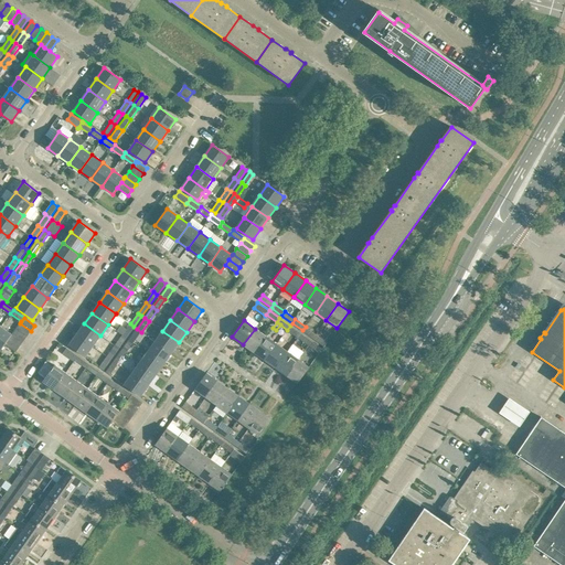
[(31,331),(20,323),(17,328),(28,336),(31,331)]
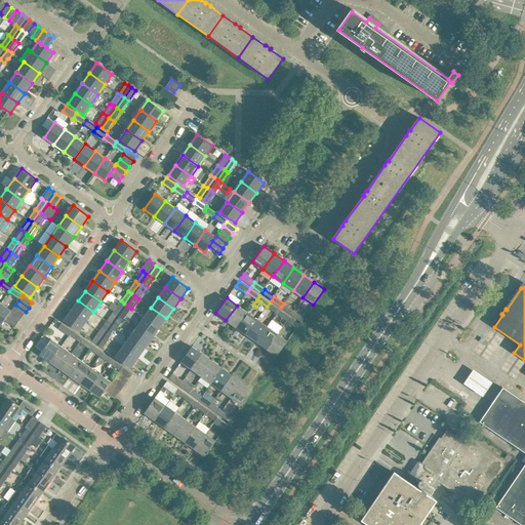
[(93,312),(78,300),(71,311),(86,322),(93,312)]
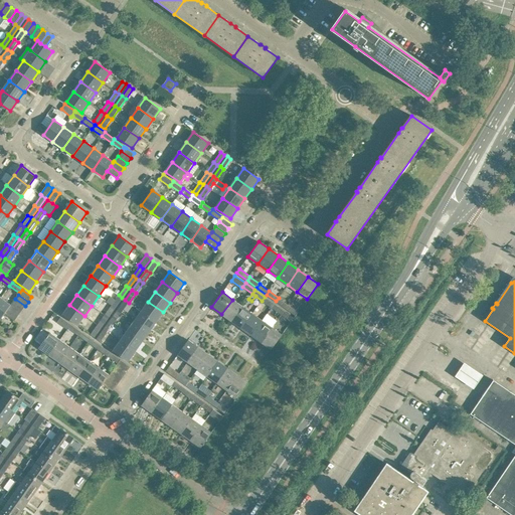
[(115,308),(122,298),(119,295),(115,301),(110,297),(107,302),(112,305),(115,308)]
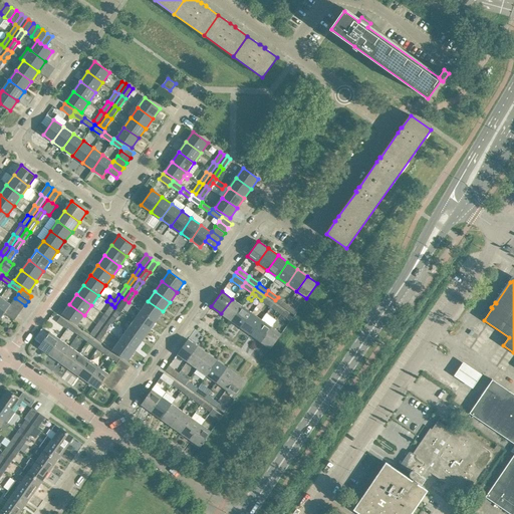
[(274,303),(264,296),(261,300),(271,307),(274,303)]
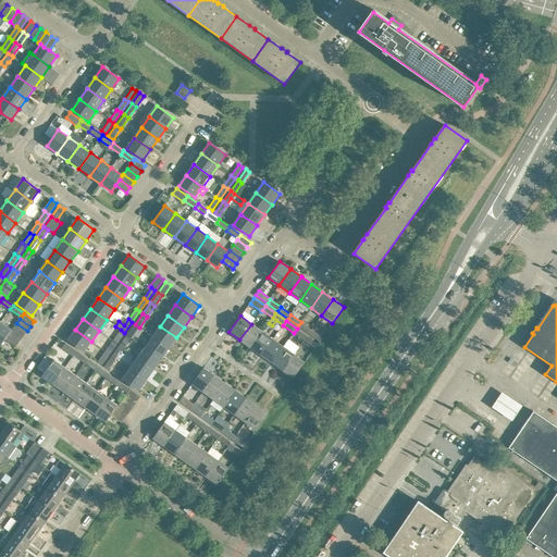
[(0,345),(4,339),(9,334),(12,330),(1,322),(0,322),(0,345)]
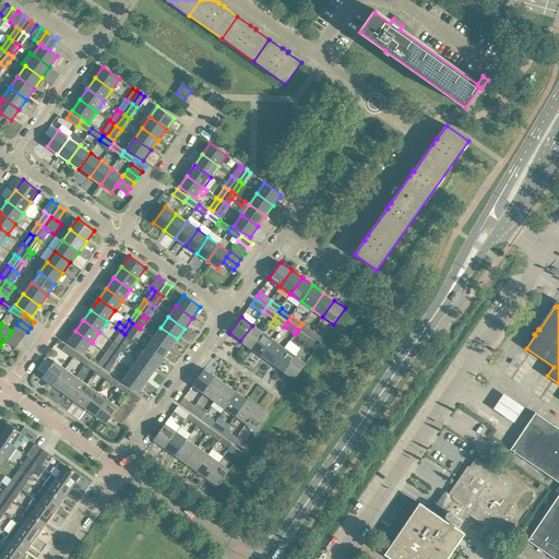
[(313,331),(302,323),(299,326),(310,334),(313,331)]
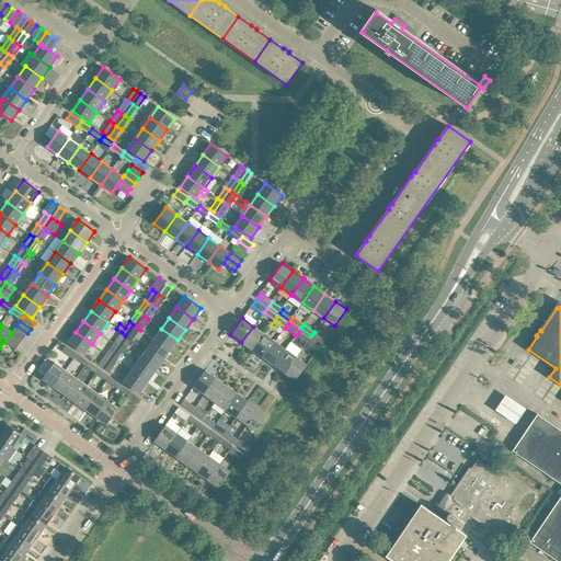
[(27,333),(16,325),(12,331),(23,339),(27,333)]
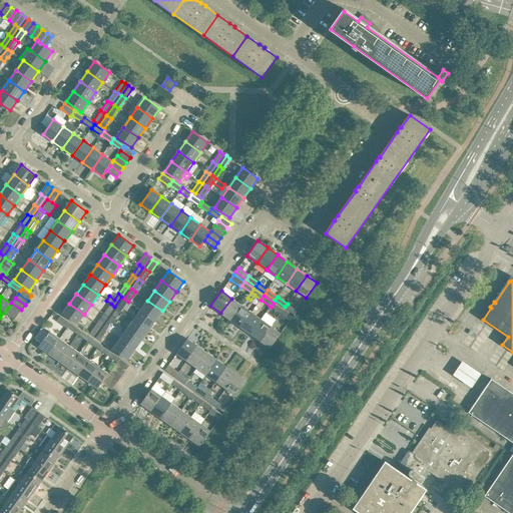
[(121,311),(128,302),(124,299),(117,309),(121,311)]
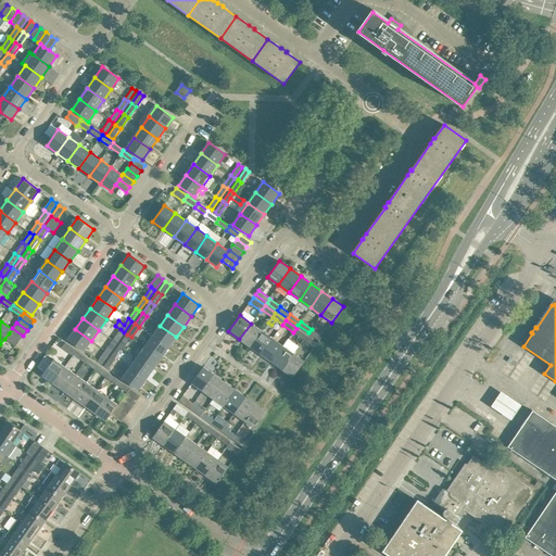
[(250,346),(262,331),(251,324),(239,339),(250,346)]
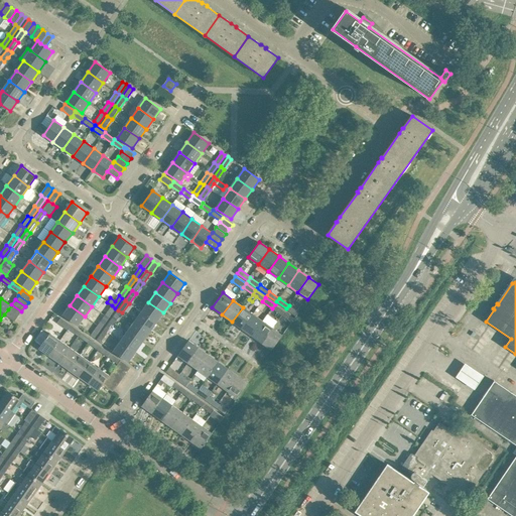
[(156,323),(163,312),(148,302),(141,312),(156,323)]
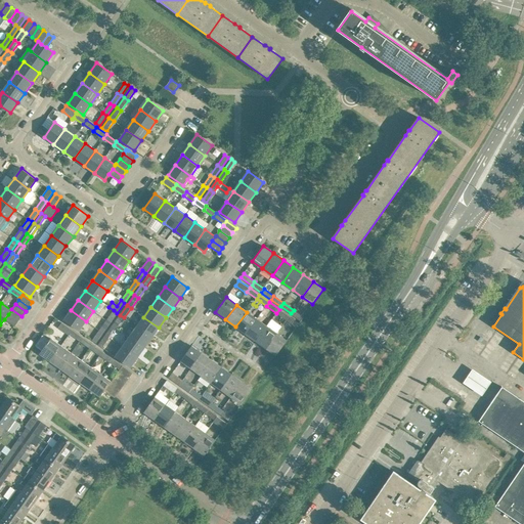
[(11,309),(11,310),(8,314),(18,321),(22,316),(11,309)]
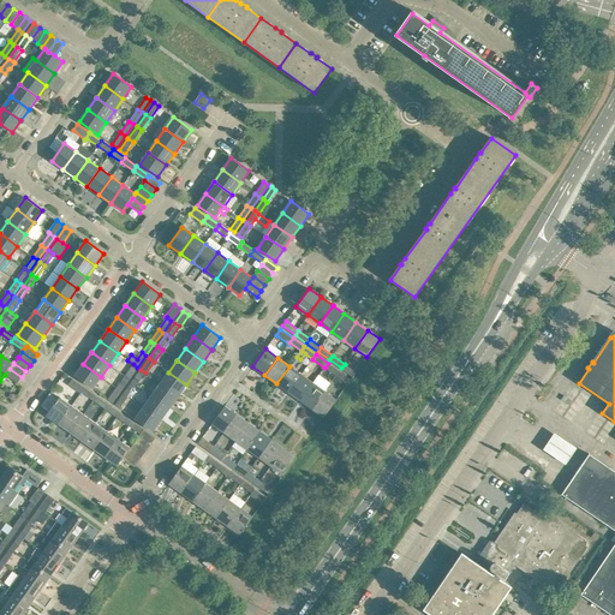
[(340,371),(328,363),(324,368),(336,376),(340,371)]
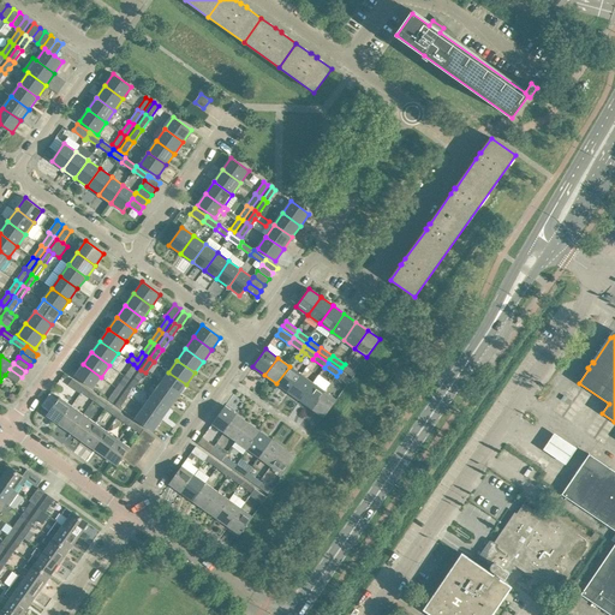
[(101,377),(83,364),(75,376),(93,389),(101,377)]
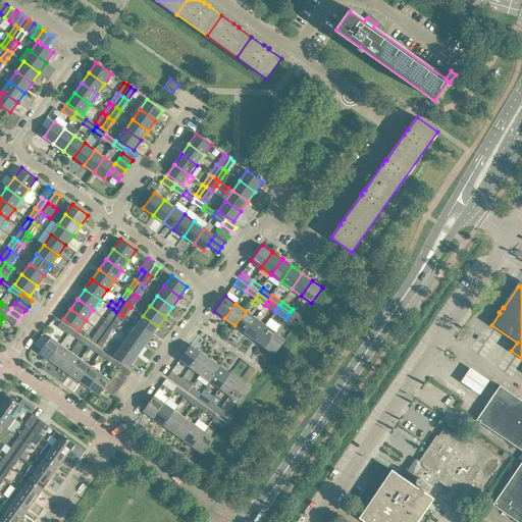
[(109,322),(116,312),(113,309),(106,319),(109,322)]
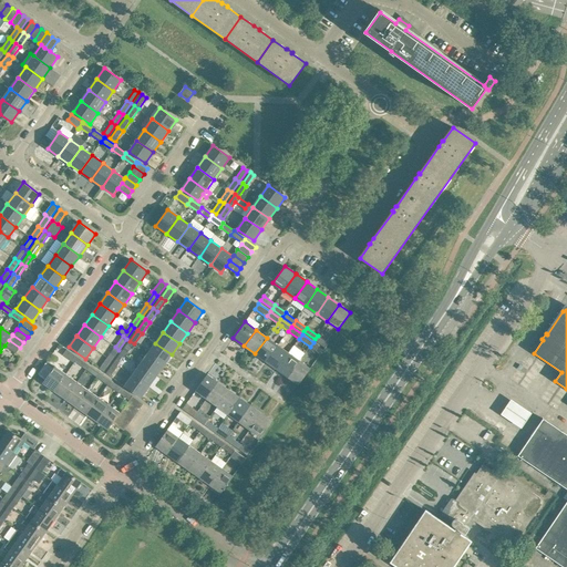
[(329,343),(318,336),(315,339),(326,348),(329,343)]
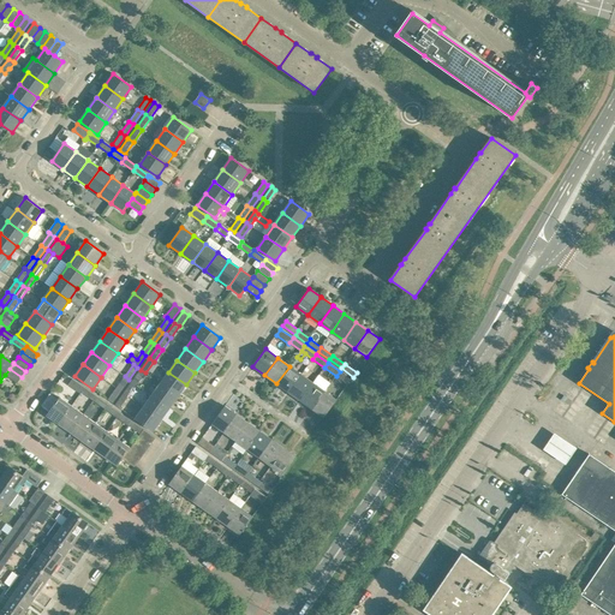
[(288,392),(302,375),(290,366),(276,383),(288,392)]
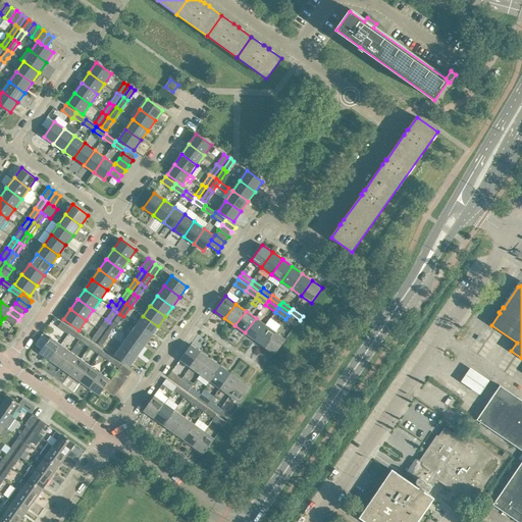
[(18,320),(8,313),(4,318),(14,325),(18,320)]
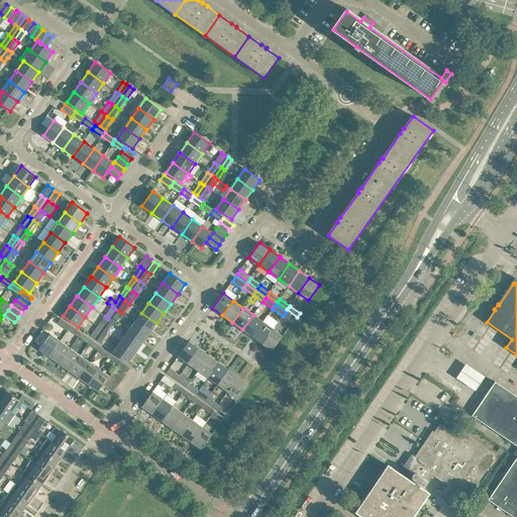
[(115,323),(122,313),(118,311),(111,320),(115,323)]
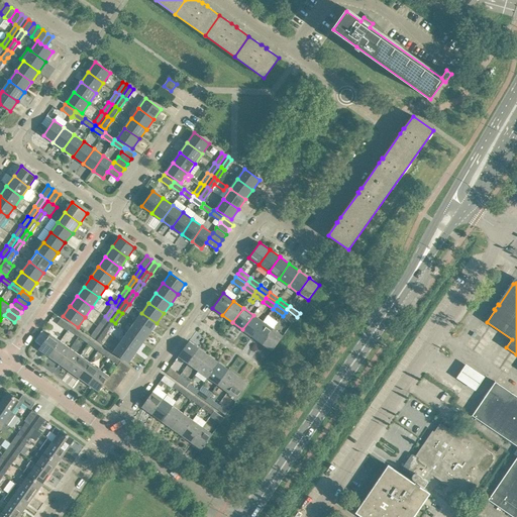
[(295,319),(286,312),(283,316),(293,323),(295,319)]
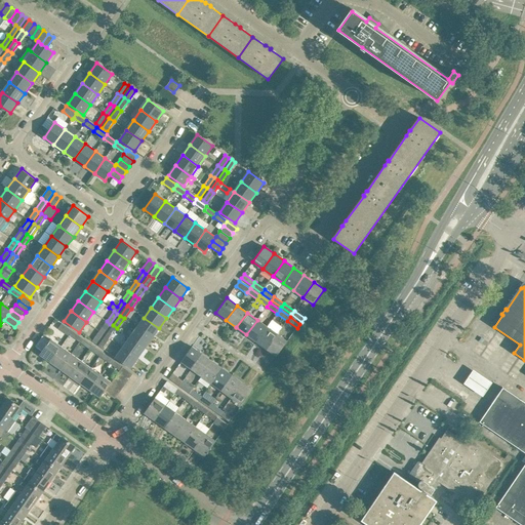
[(152,338),(159,328),(144,318),(136,327),(152,338)]
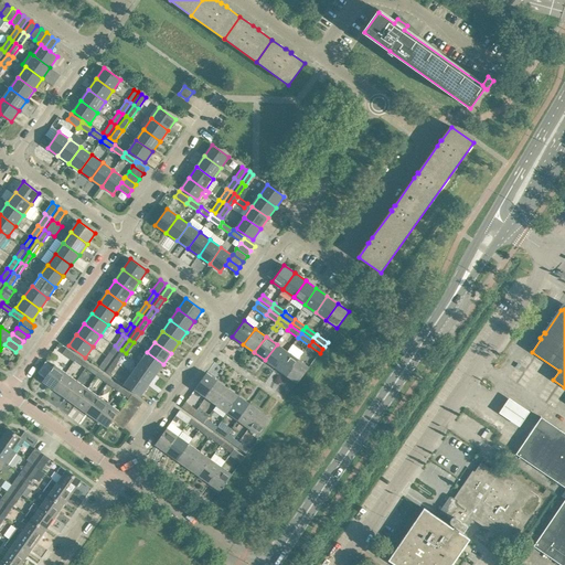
[(77,356),(60,343),(55,349),(68,358),(64,363),(70,368),(77,356)]
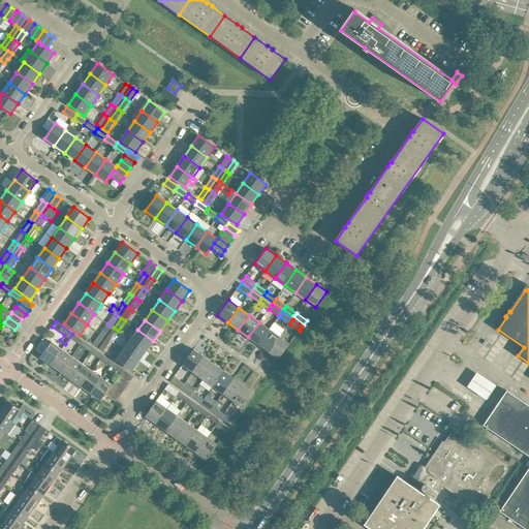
[(258,345),(269,330),(259,322),(248,337),(258,345)]
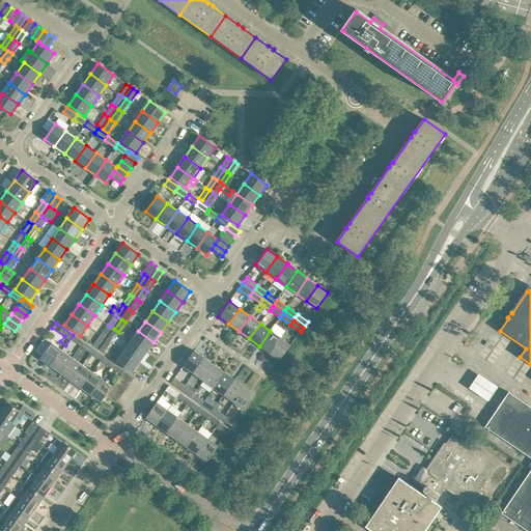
[(105,337),(111,328),(108,325),(101,335),(105,337)]
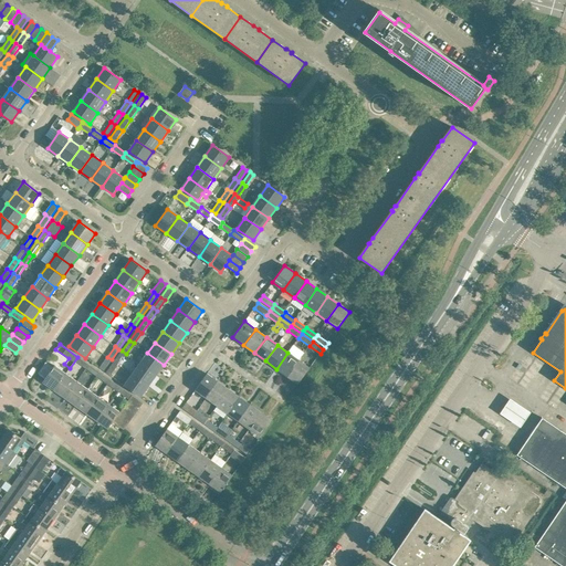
[(130,357),(126,354),(122,350),(114,362),(118,365),(123,368),(130,357)]
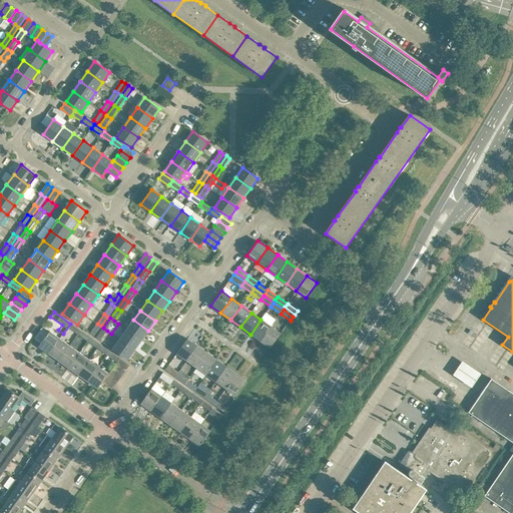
[(141,341),(148,331),(133,320),(126,330),(141,341)]
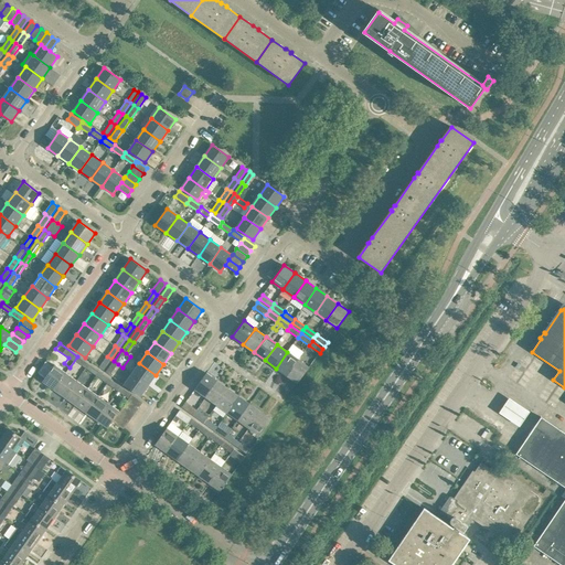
[(287,376),(298,360),(287,352),(276,369),(287,376)]
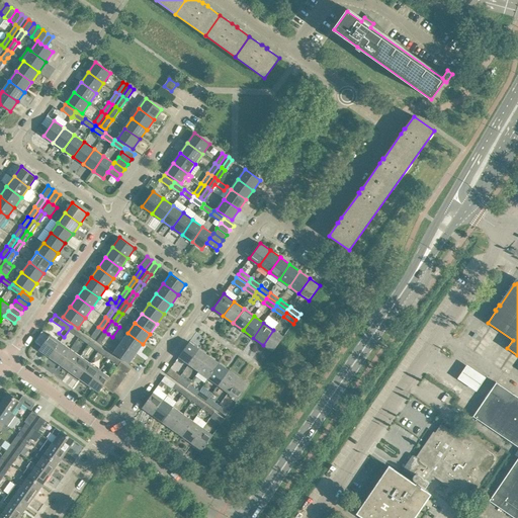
[(81,334),(71,327),(69,330),(78,337),(81,334)]
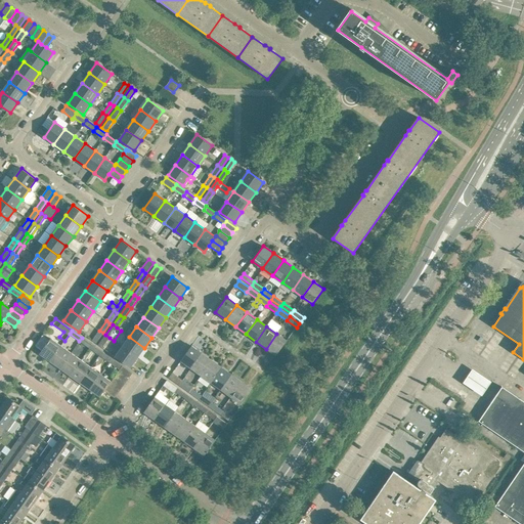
[(95,343),(103,333),(99,331),(92,341),(95,343)]
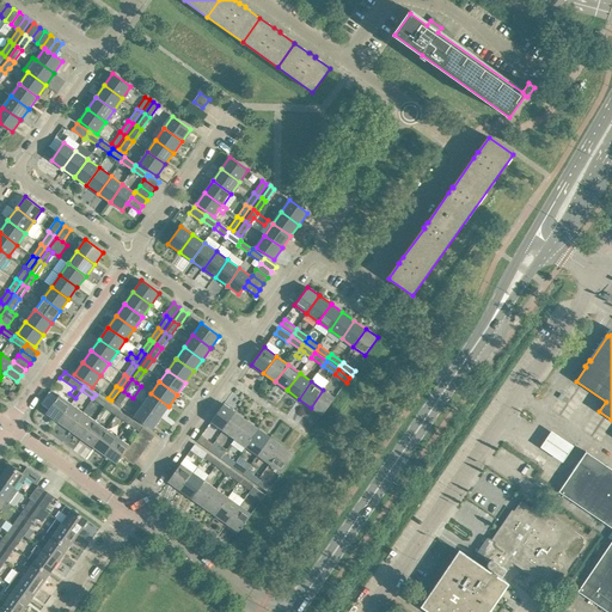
[(323,416),(335,398),(323,390),(311,408),(323,416)]
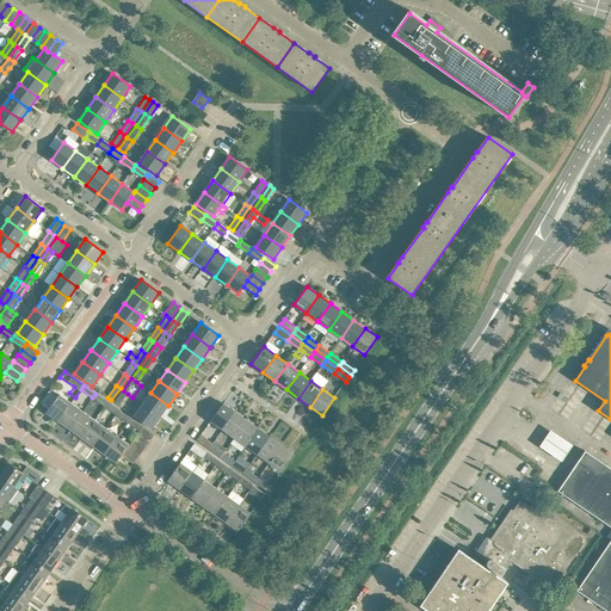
[(119,406),(128,394),(123,390),(115,402),(119,406)]
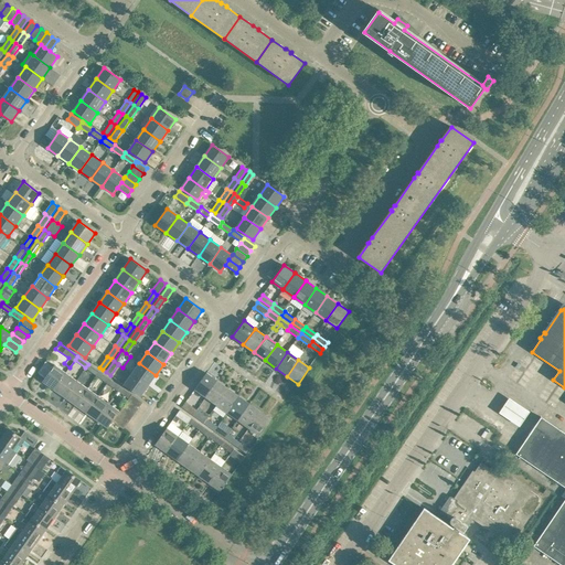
[(156,375),(139,363),(131,374),(148,386),(156,375)]
